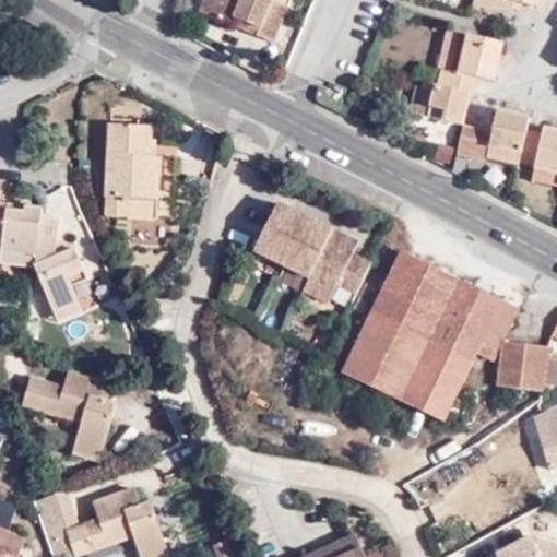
[(196,0),(192,10),(203,14),(208,0),(196,0)]
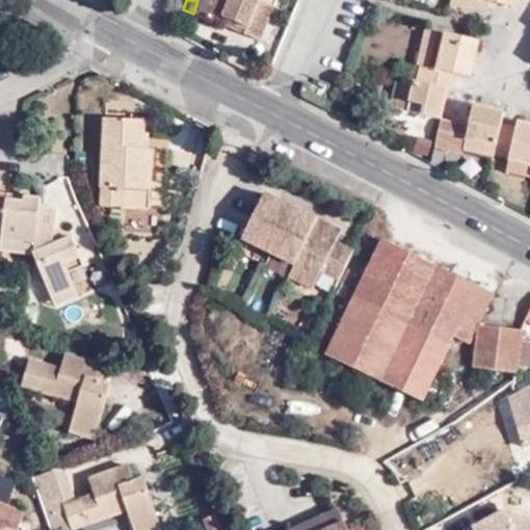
[(197,0),(193,14),(217,24),(221,15),(248,28),(245,35),(257,41),(271,4),(261,0),(197,0)]
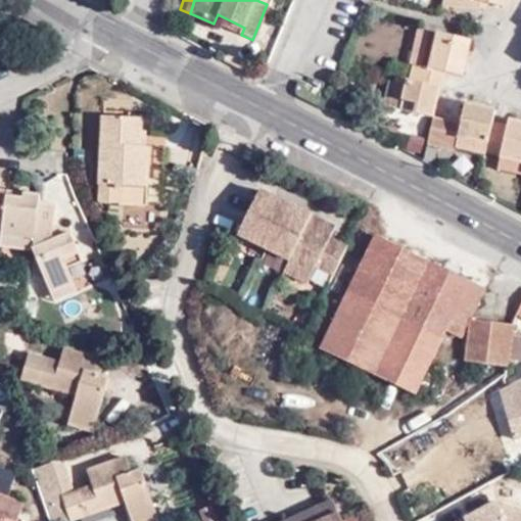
[(445,0),(444,5),(479,8),(481,1),(503,6),(505,0),(445,0)]
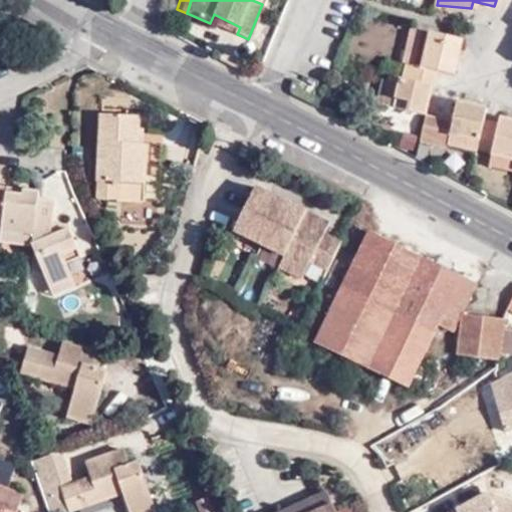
[(214,14),(210,23),(237,34),(240,27),(214,14)]
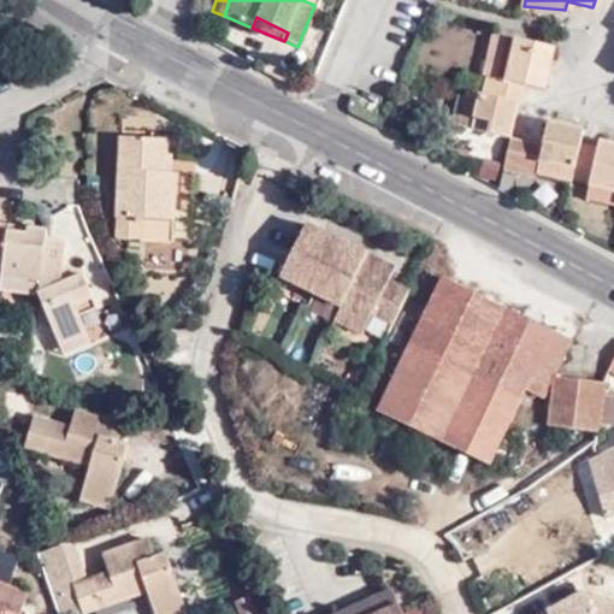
[(495,77),(506,37),(495,35),(484,75),(495,77)]
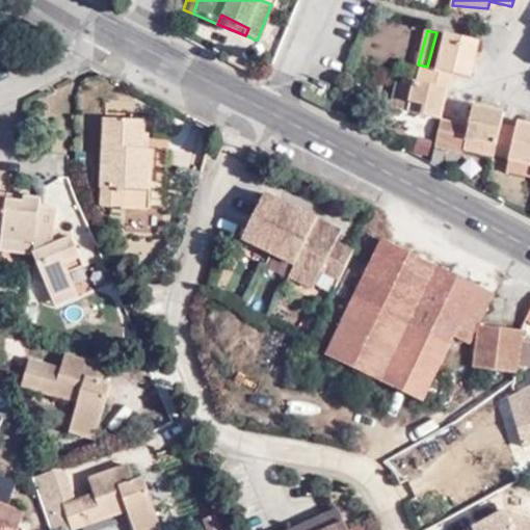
[(406,109),(441,118),(454,73),(473,77),(480,43),(436,32),(427,67),(418,64),(414,80),(406,109)]
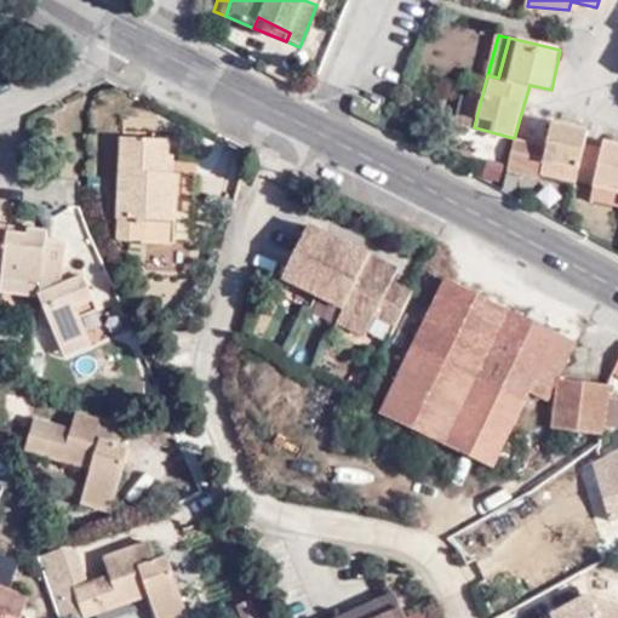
[(463,125),(474,127),(482,93),(473,91),(463,125)]
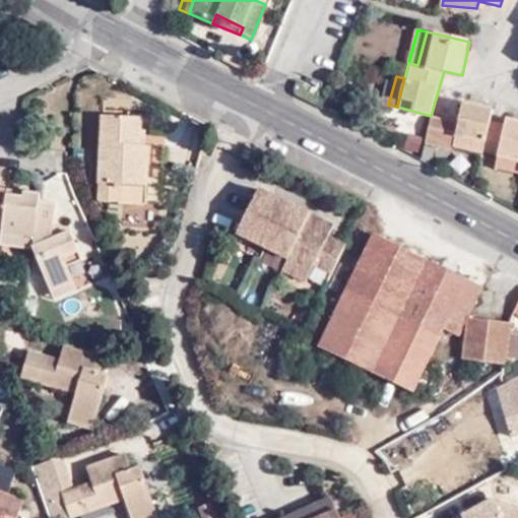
[(459,124),(431,116),(425,139),(453,146),(456,135),(483,142),(480,153),(497,157),(517,163),(517,122),(506,119),(504,126),(490,122),(492,111),(463,105),(459,124)]
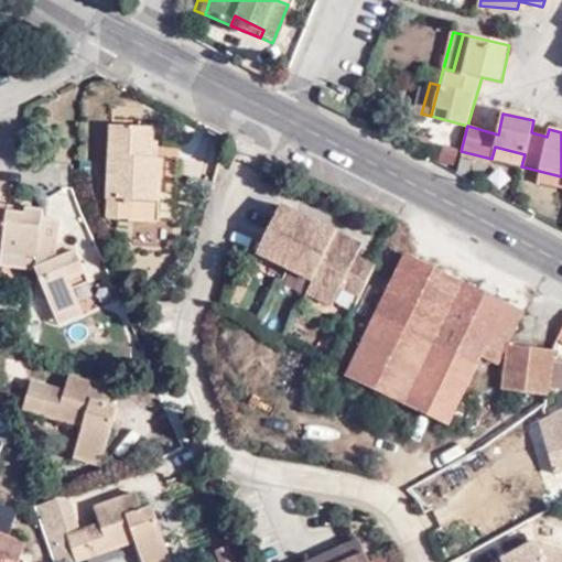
[(109,226),(126,226),(126,217),(132,217),(133,205),(160,204),(161,163),(151,162),(151,131),(110,131),(109,226)]
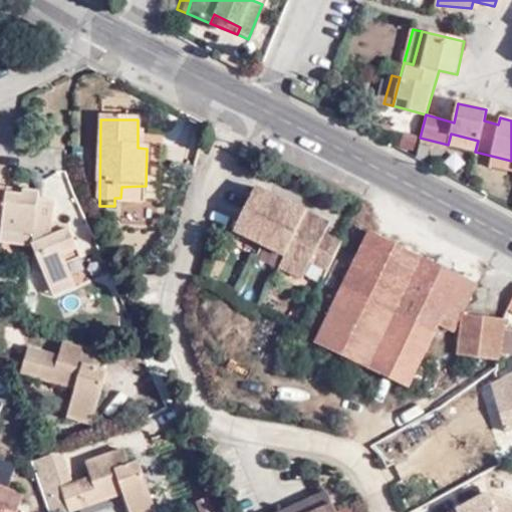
[(451,134),(448,145),(475,152),(478,141),(451,134)]
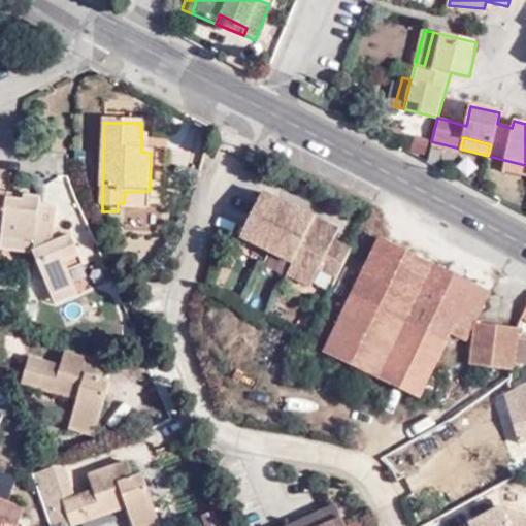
[(525,165),(504,160),(502,169),(525,175),(525,165)]
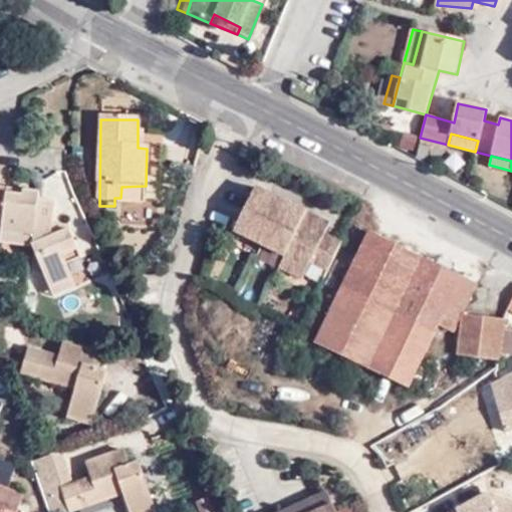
[(311,276),(324,270),(339,239),(321,230),(326,219),(254,183),(231,230),(281,255),(276,265),(298,277),(311,276)]
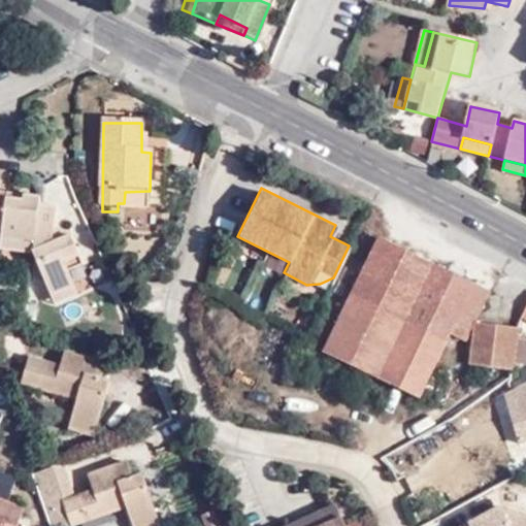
[(0,229),(0,244),(31,249),(37,203),(38,195),(0,189),(0,229)]
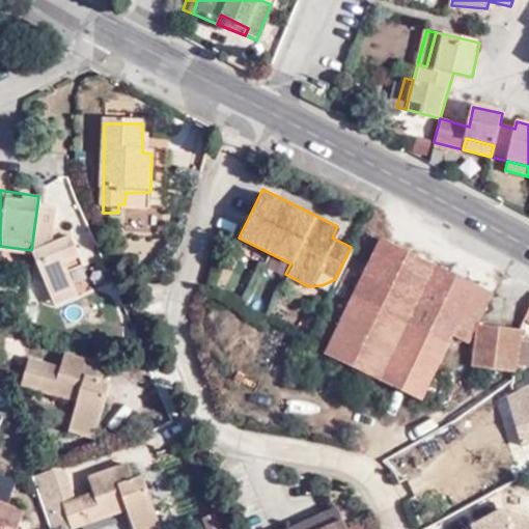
[(118,204),(118,213),(149,213),(150,192),(126,193),(124,204),(118,204)]
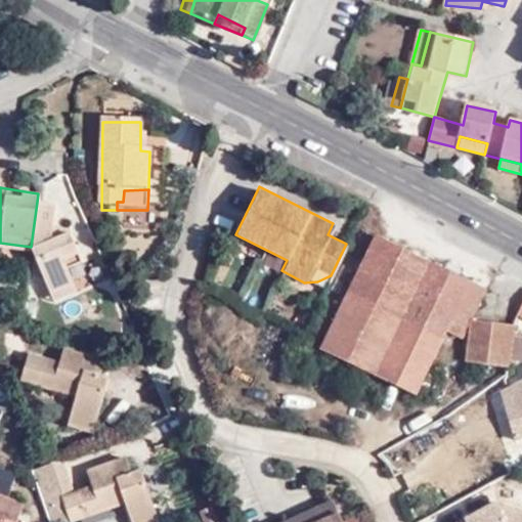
[(37,202),(31,247),(53,302),(78,292),(68,267),(64,258),(79,252),(69,229),(70,227),(52,225),(55,205),(37,202)]
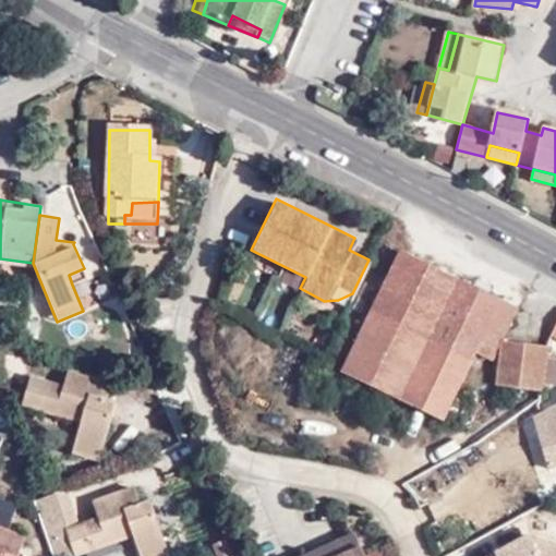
[(331,366),(394,396),(454,281),(388,249),(331,366)]
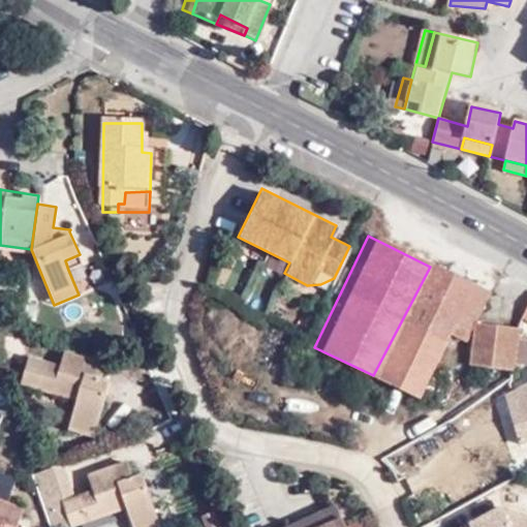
[(65,260),(68,270),(84,261),(80,254),(65,260)]
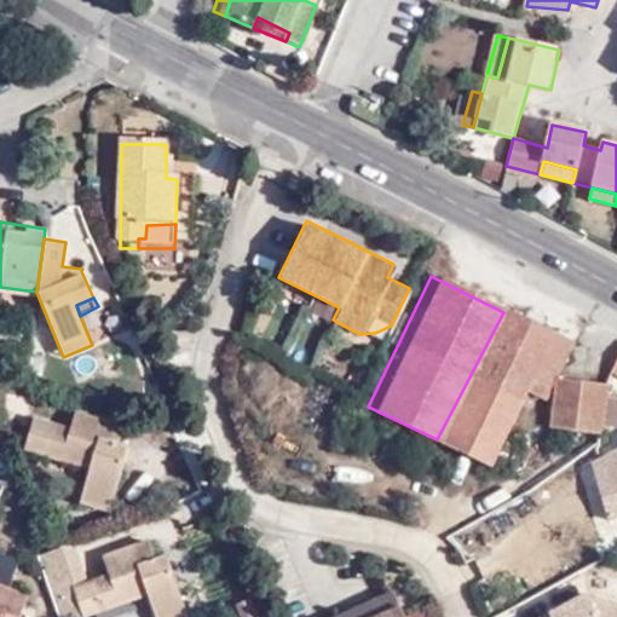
[(503,312),(437,439),(483,462),(524,379),(540,384),(546,378),(558,380),(559,378),(568,345),(503,312)]
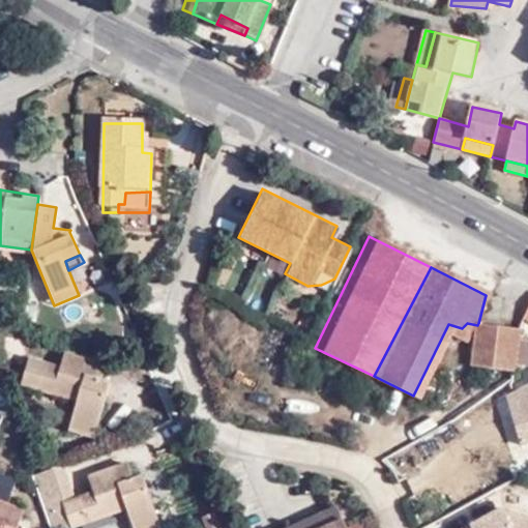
[(61,306),(65,320),(89,314),(85,300),(61,306)]
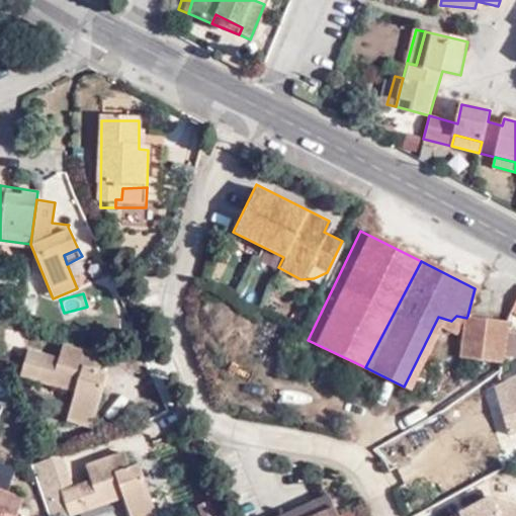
[(460,354),(498,361),(503,337),(505,328),(467,316),(466,318),(460,354)]
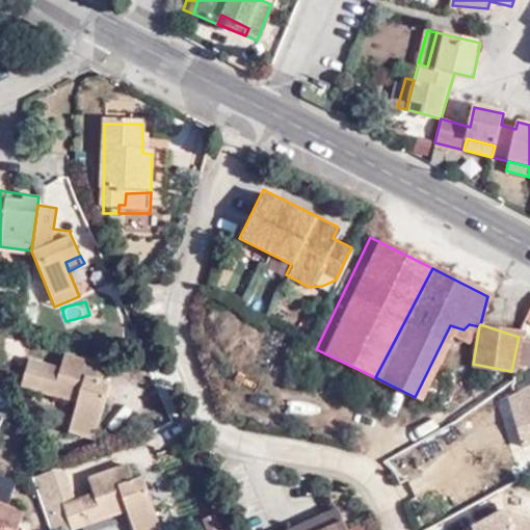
[(122,335),(117,347),(136,352),(139,341),(122,335)]
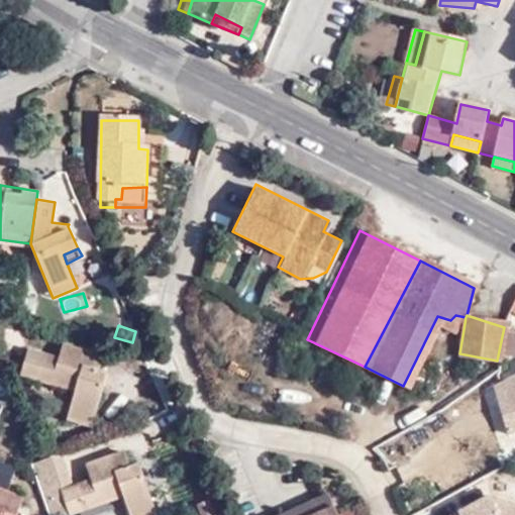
[(514,337),(502,336),(497,361),(514,363),(514,351),(514,337)]
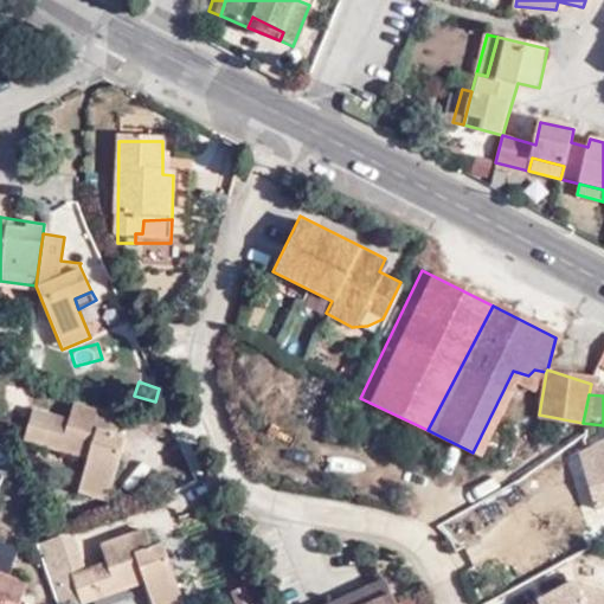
[(120,415),(72,400),(68,417),(32,406),(21,438),(87,458),(77,490),(107,500),(126,435),(115,432),(120,415)]
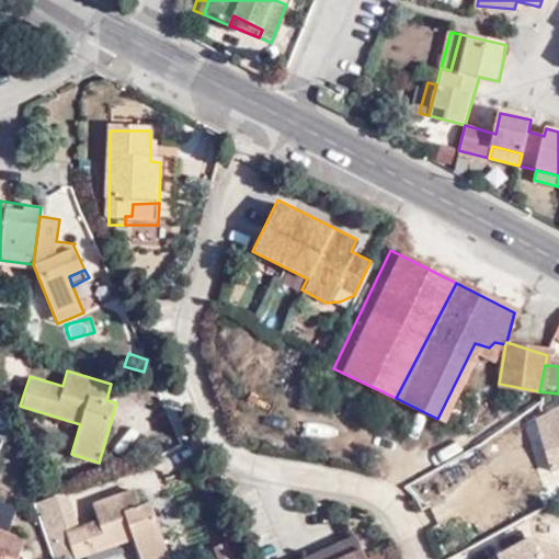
[(558,410),(533,424),(542,443),(558,436),(558,444),(549,449),(556,463),(558,463),(558,410)]
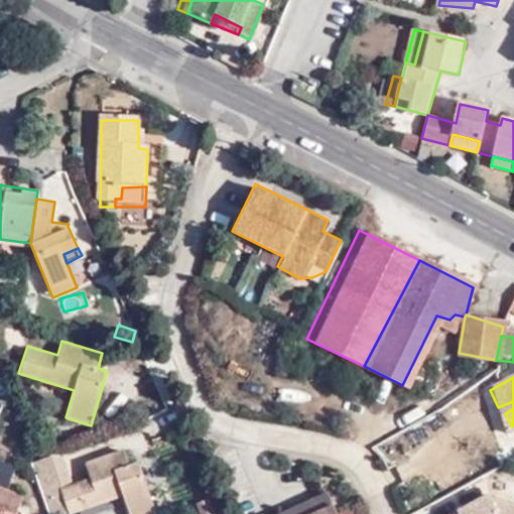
[(90,477),(58,488),(68,513),(122,495),(128,513),(155,513),(138,460),(129,463),(124,448),(85,462),(90,477)]
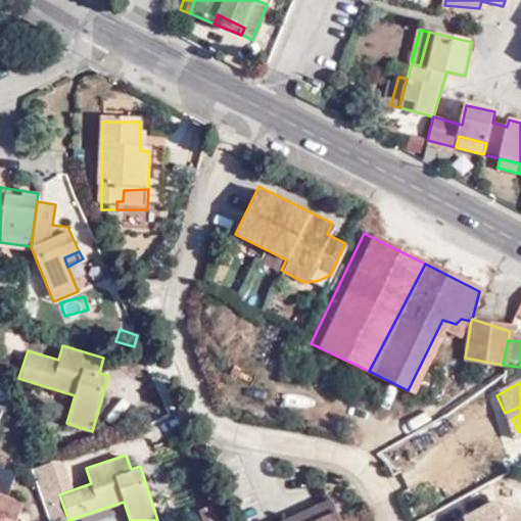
[(0,489),(5,491),(11,473),(0,469),(0,489)]
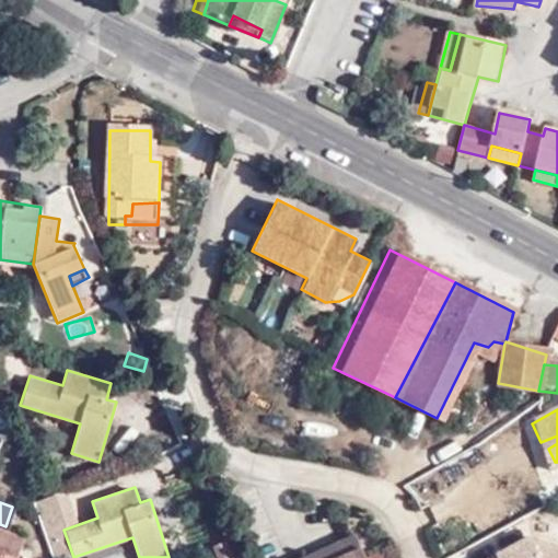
[(0,557),(18,557),(14,557),(23,534),(0,525),(0,557)]
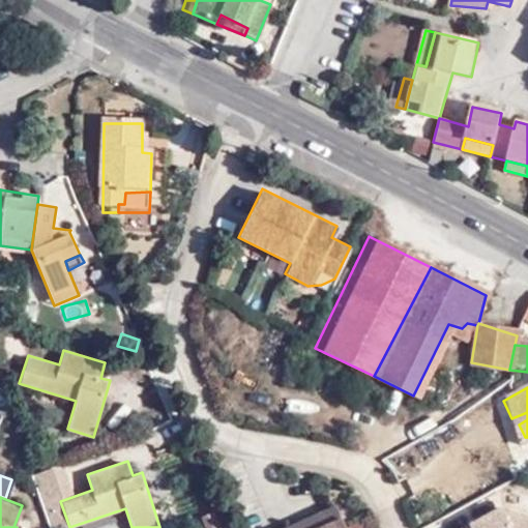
[(340,527),(327,499),(266,527),(340,527)]
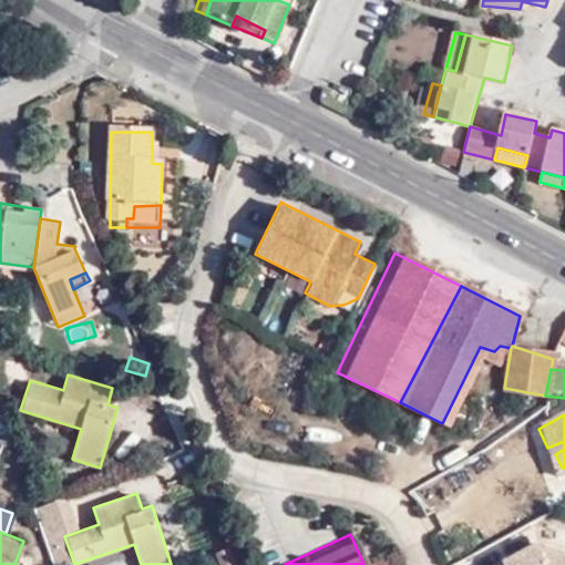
[(564,564),(564,560),(562,562),(550,538),(497,564),(564,564)]
